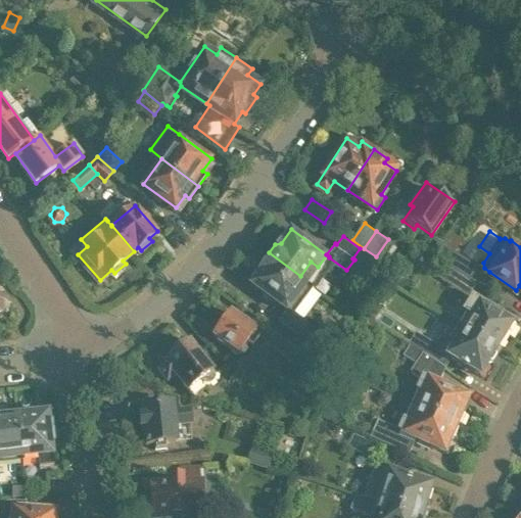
[(479,264),(456,248),(446,242),(437,255),(470,277),(479,264)]
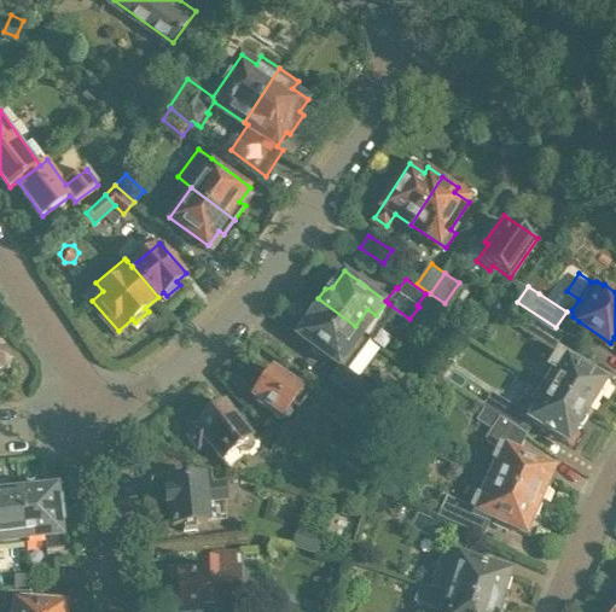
[(355,326),(318,298),(309,309),(311,316),(298,332),(340,363),(350,349),(343,343),(355,326)]
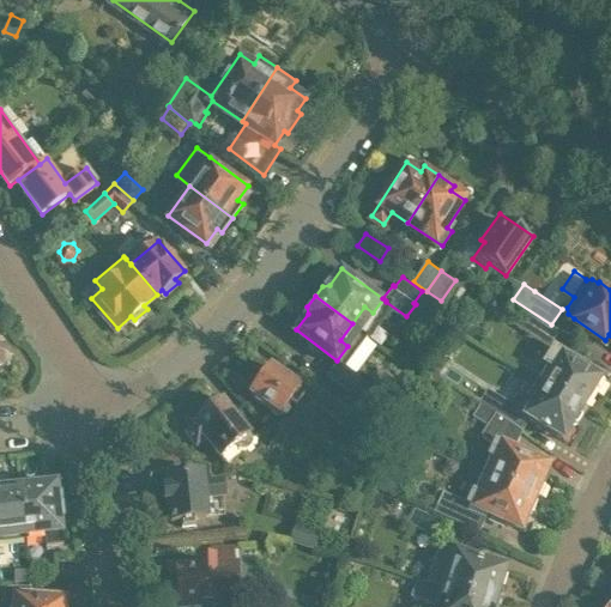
[(525,309),(518,321),(550,344),(558,331),(525,309)]
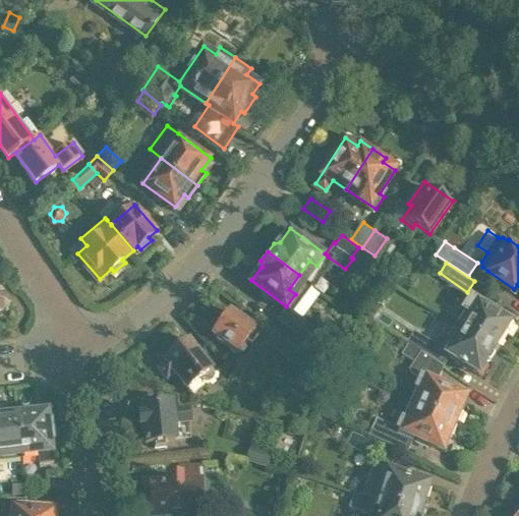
[(465,308),(457,323),(498,346),(497,343),(502,342),(506,336),(504,332),(512,319),(471,294),(464,307),(465,308)]
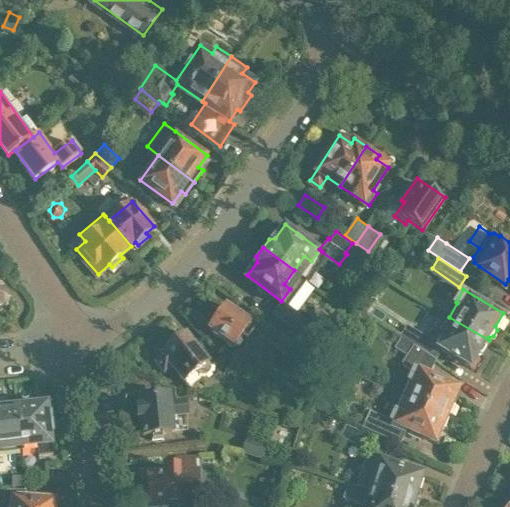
[(359,304),(366,309),(372,299),(366,294),(359,304)]
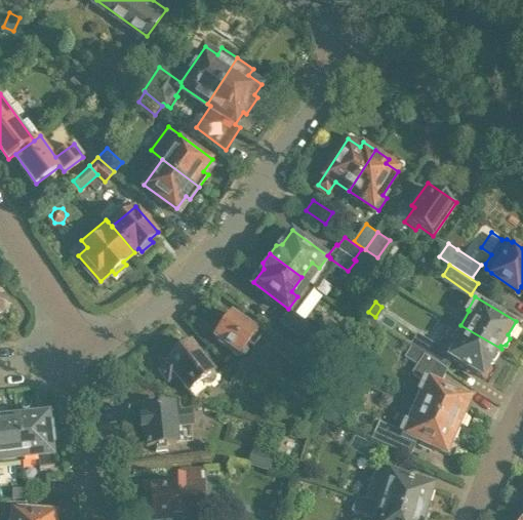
[(291,310),(283,321),(300,333),(309,322),(291,310)]
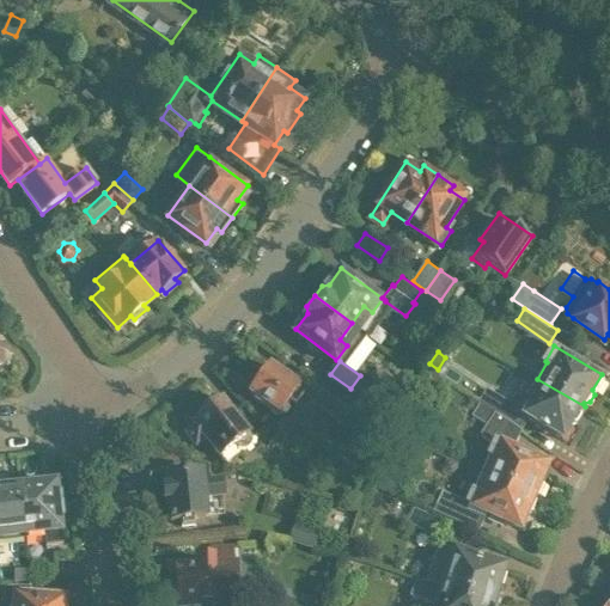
[(272,362),(250,391),(281,414),(303,385),(272,362)]
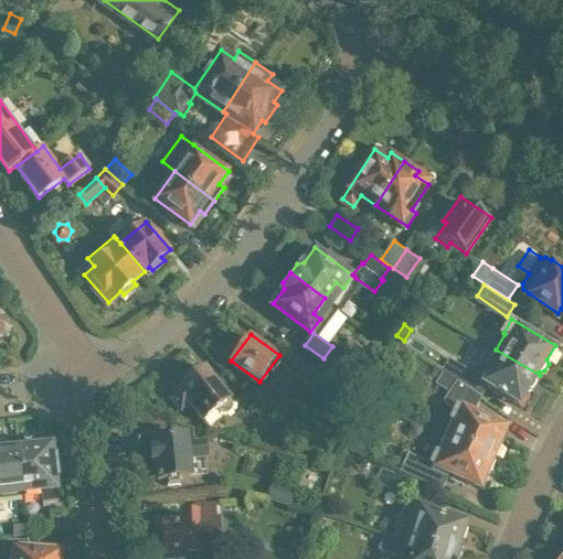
[(535,376),(540,375),(496,350),(487,363),(486,363),(484,365),(475,359),(469,368),(448,354),(442,365),(444,367),(460,377),(459,378),(475,388),(481,378),(520,402),(530,387),(534,387),(539,379),(535,376)]
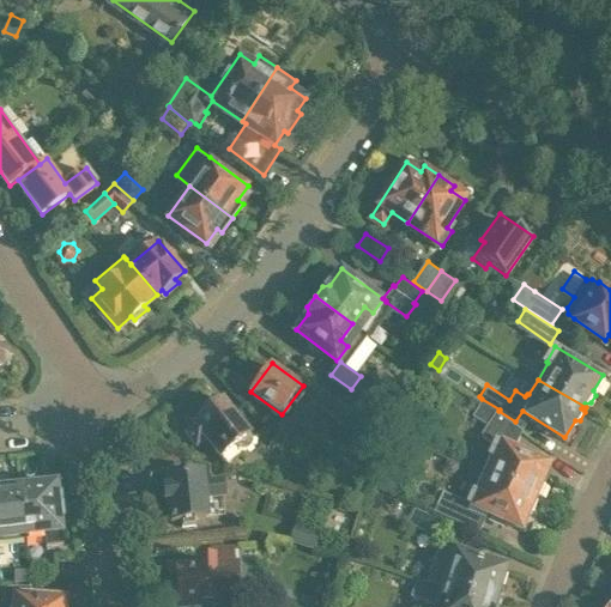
[(318,381),(308,394),(339,416),(349,404),(318,381)]
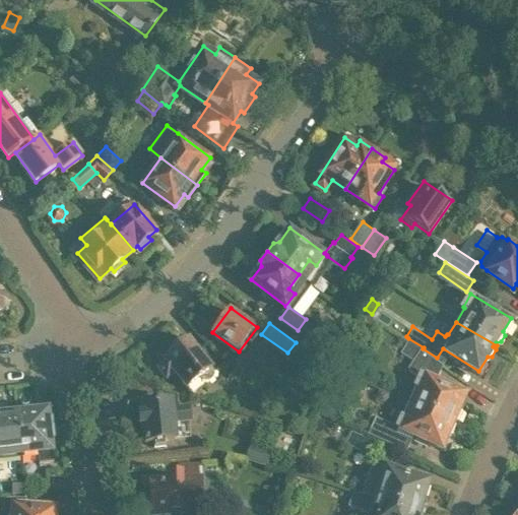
[(189,336),(165,355),(166,357),(157,363),(168,375),(176,370),(188,386),(192,383),(197,388),(217,373),(189,336)]
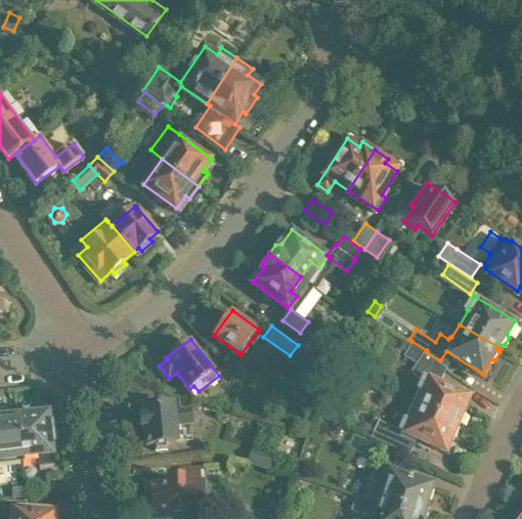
[(466,412),(464,408),(469,396),(459,391),(459,389),(444,383),(443,385),(440,383),(448,365),(440,360),(426,351),(427,350),(411,341),(404,352),(419,361),(412,371),(426,377),(415,403),(460,423),(466,412)]
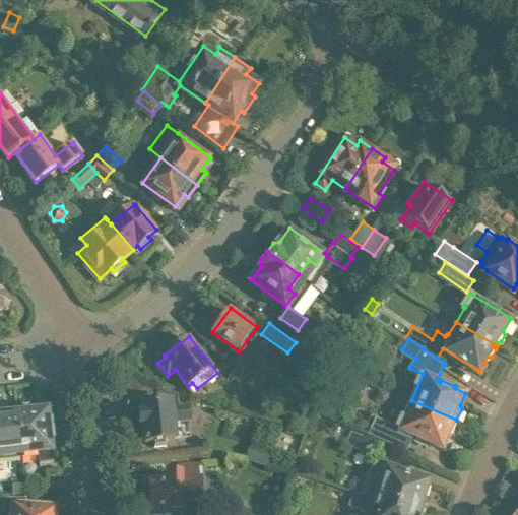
[(341,394),(351,373),(337,366),(327,388),(341,394)]
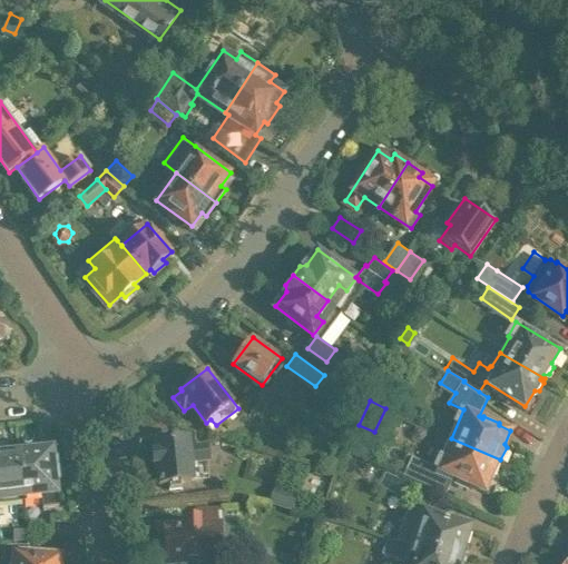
[(155,464),(158,463),(159,483),(170,482),(170,487),(182,486),(182,481),(193,481),(191,461),(209,459),(208,444),(189,446),(188,437),(156,439),(157,451),(154,452),(155,464)]
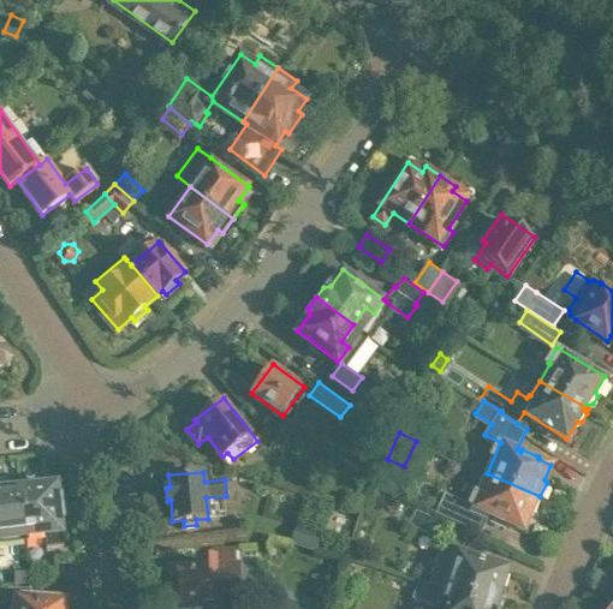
[(531,514),(540,496),(487,473),(474,502),(446,490),(436,511),(482,531),(491,512),(493,513),(492,515),(510,523),(510,520),(523,526),(528,514),(531,514)]
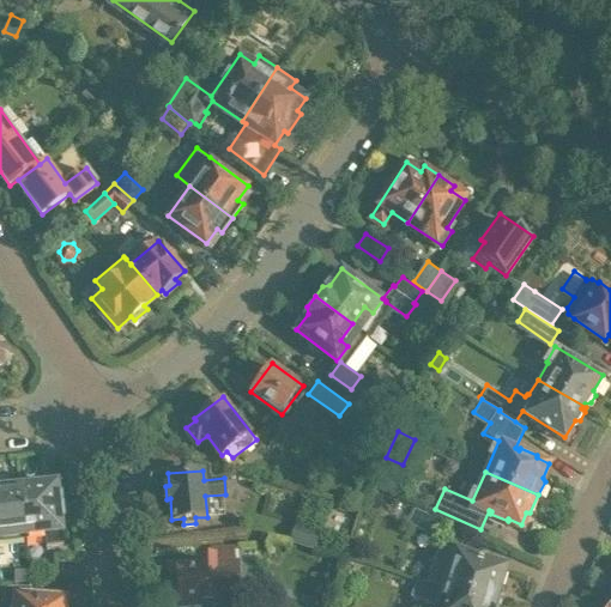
[(58,495),(56,481),(43,483),(42,480),(38,480),(36,478),(25,479),(24,481),(20,483),(26,532),(47,530),(48,545),(65,542),(62,527),(61,527),(60,514),(61,514),(60,495),(58,495)]
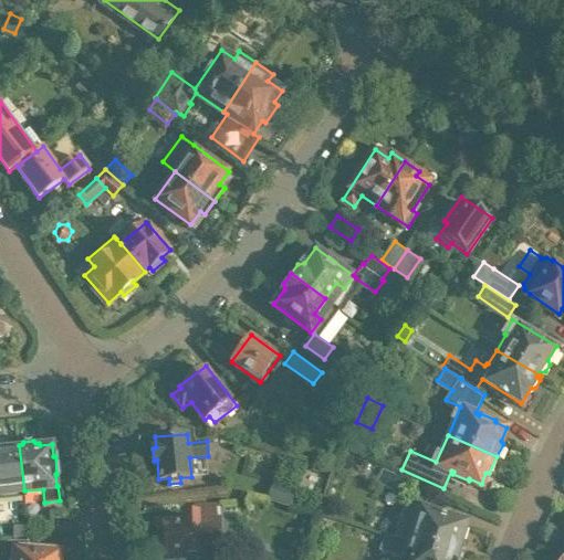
[(0,493),(24,490),(19,445),(4,446),(3,444),(0,444),(0,493)]
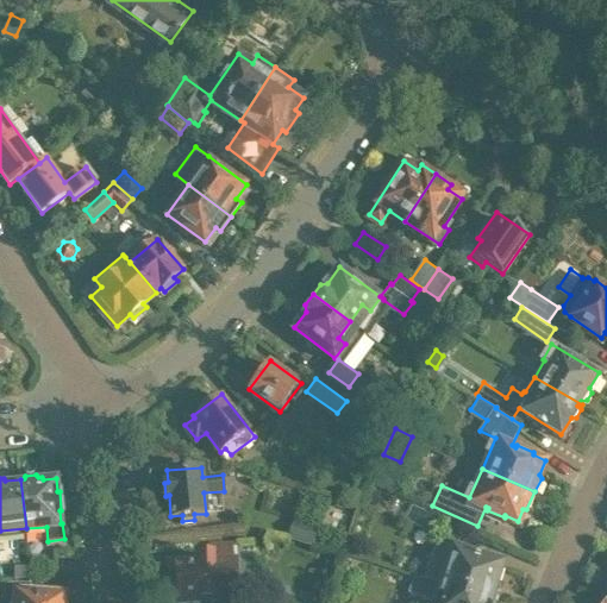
[(380,484),(369,489),(374,498),(386,494),(380,484)]
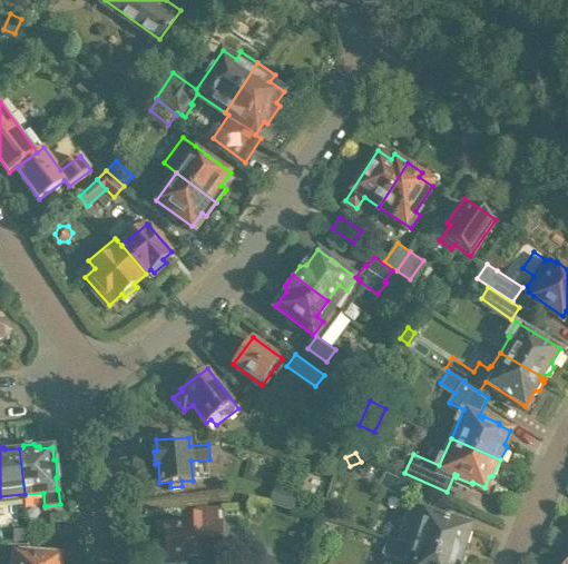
[(404,493),(410,480),(388,468),(381,482),(404,493)]
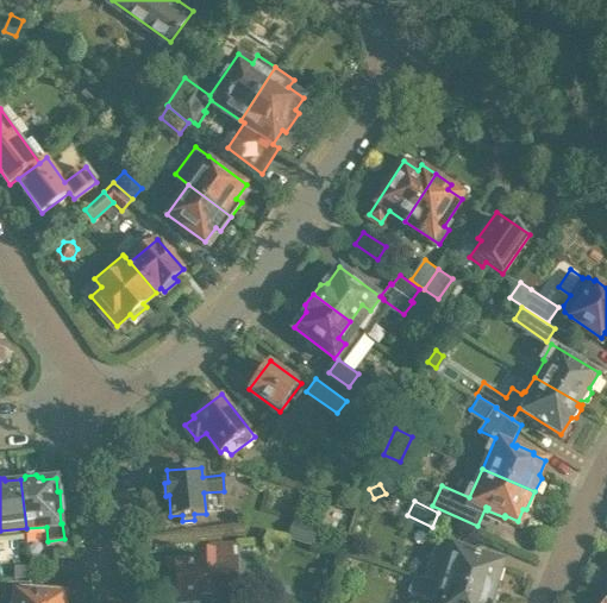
[(294,521),(289,534),(314,540),(319,527),(294,521)]
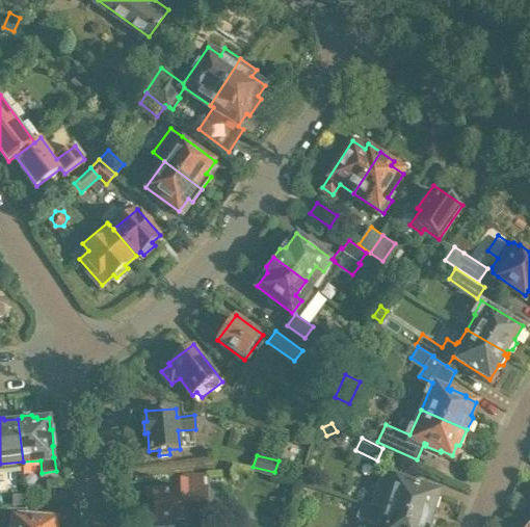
[(205,492),(205,485),(204,473),(186,474),(187,486),(149,486),(150,507),(156,507),(156,526),(206,526),(205,507),(210,507),(210,492),(205,492)]
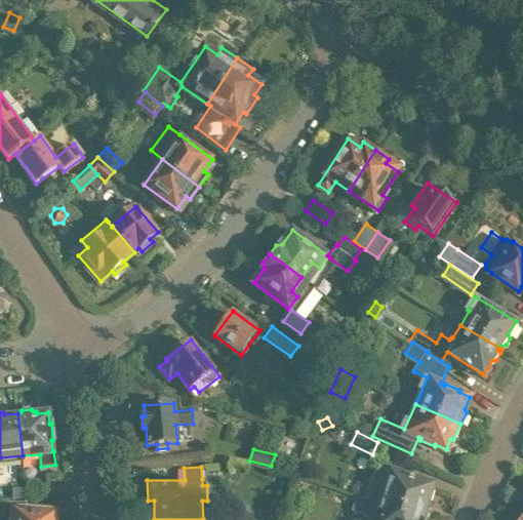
[(357,493),(369,497),(426,515),(429,506),(426,506),(433,484),(391,470),(386,485),(369,480),(367,487),(368,487),(368,488),(360,486),(357,493)]
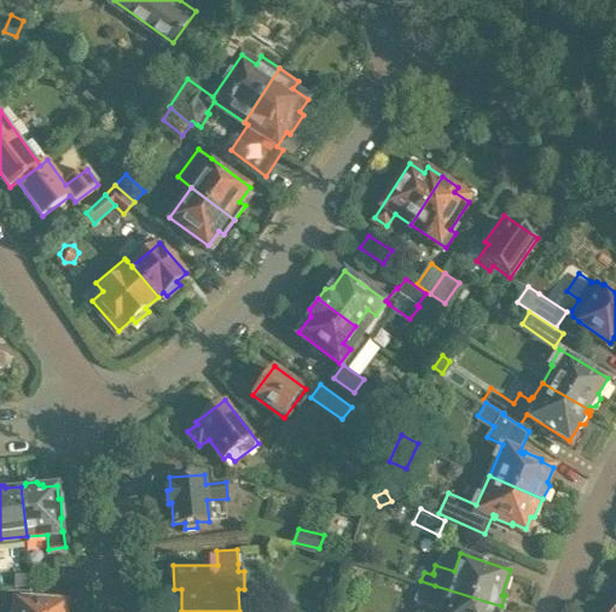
[(21,587),(0,586),(0,611),(9,611),(10,611),(10,607),(16,607),(15,611),(65,611),(67,601),(22,598),(21,587)]
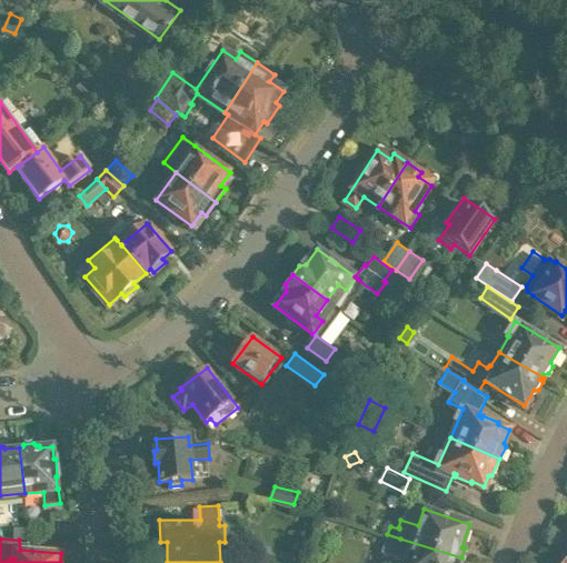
[(459,562),(461,558),(400,539),(395,554),(408,558),(406,562),(459,562)]
